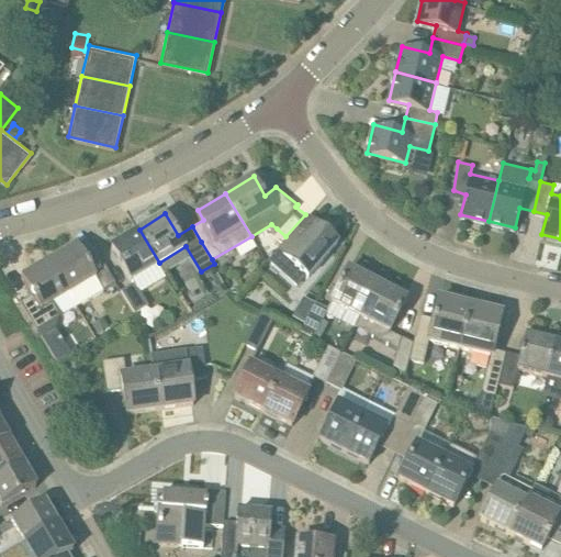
[(309,274),(337,241),(306,214),(305,214),(285,236),(277,246),(309,274)]
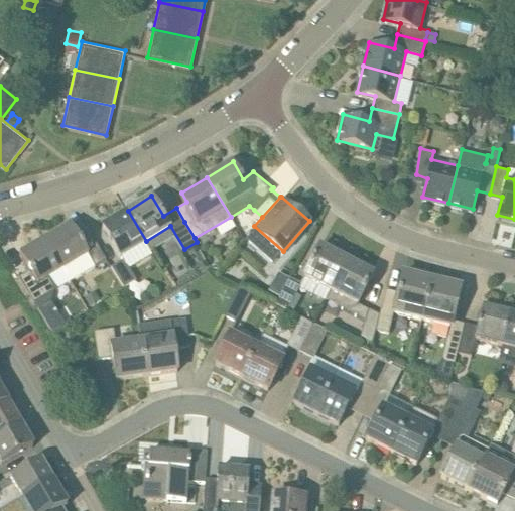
[(121,256),(146,241),(128,211),(102,226),(121,256)]
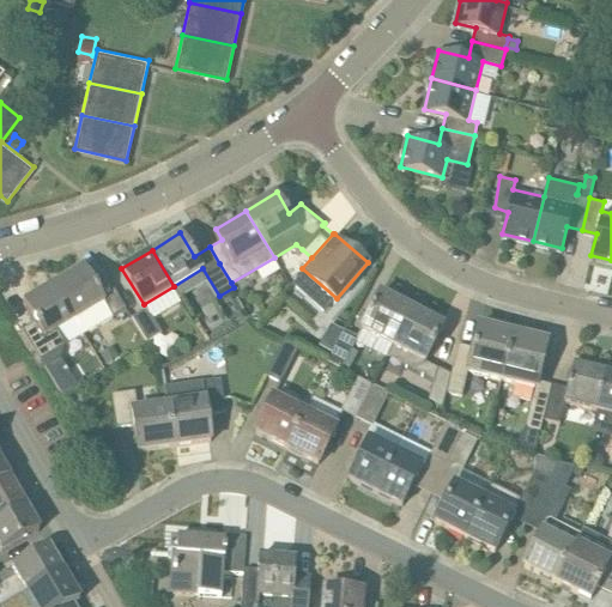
[(54,283),(74,317),(105,299),(114,314),(126,307),(107,272),(94,280),(85,265),(54,283)]
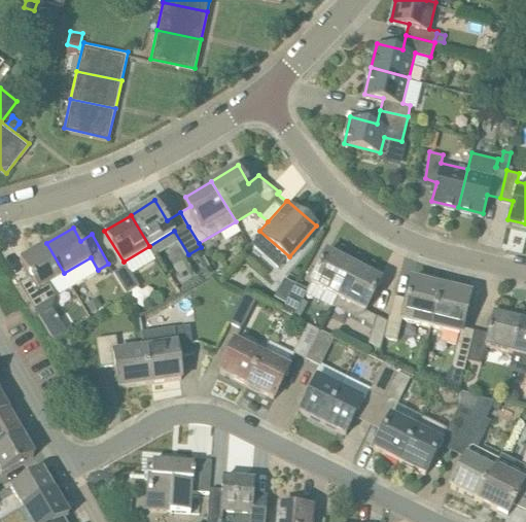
[(51,281),(64,273),(46,243),(22,258),(31,274),(21,281),(36,307),(59,293),(51,281)]
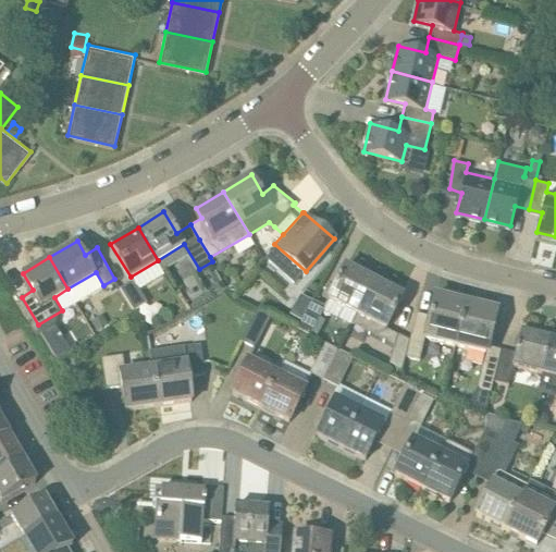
[(357,311),(374,279),(345,264),(329,297),(357,311)]
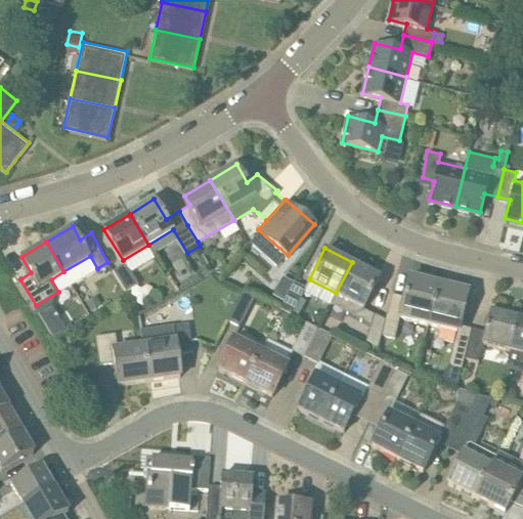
[(126,290),(138,282),(125,261),(113,269),(126,290)]
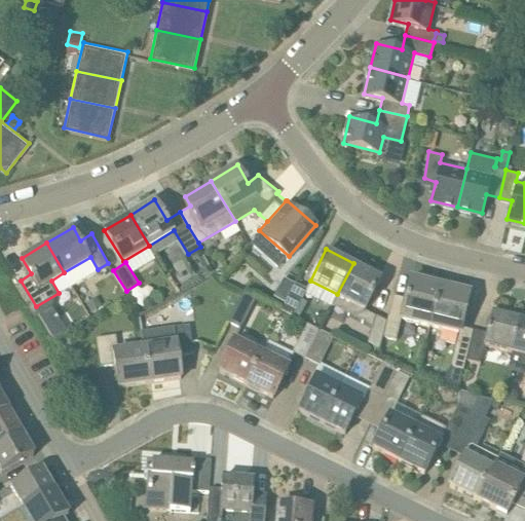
[(353,263),(337,294),(365,308),(381,276),(353,263)]
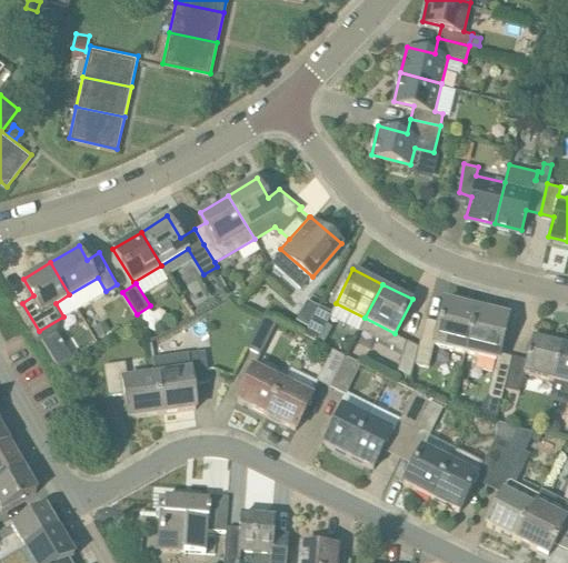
[(320,303),(319,303),(308,297),(297,318),(309,323),(320,303)]
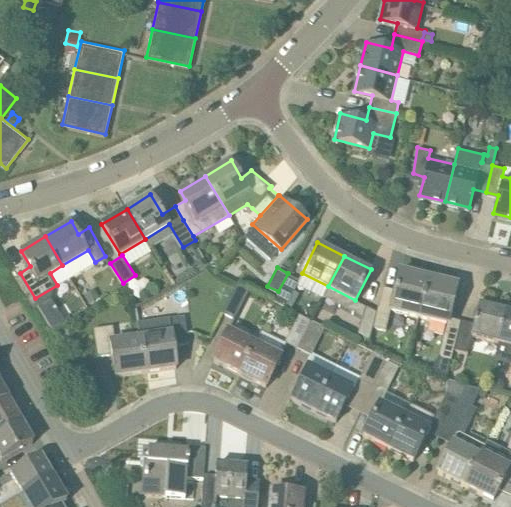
[(418,316),(428,276),(402,270),(397,289),(383,285),(377,311),(373,326),(386,329),(390,309),(418,316)]
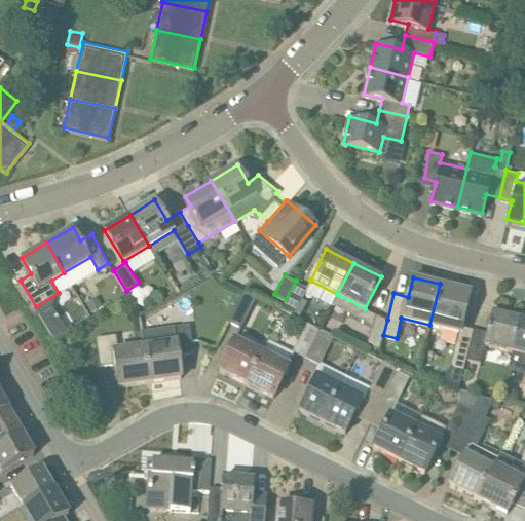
[(296,281),(286,299),(280,308),(293,314),(308,288),(296,281)]
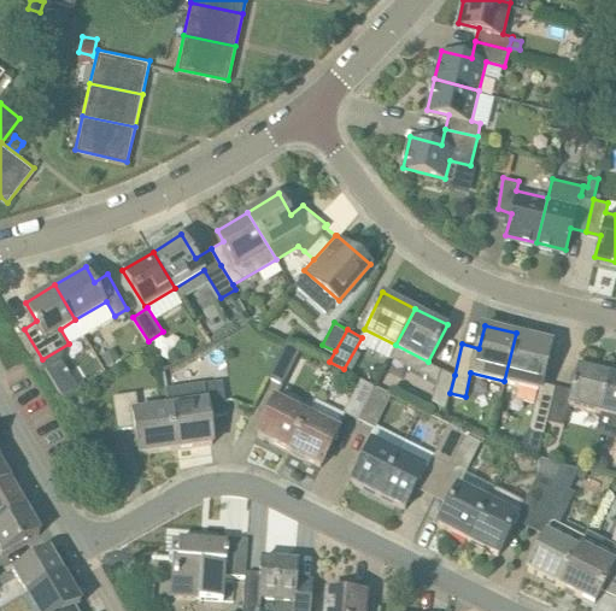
[(504,381),(522,385),(523,376),(540,381),(550,341),(516,333),(504,381)]
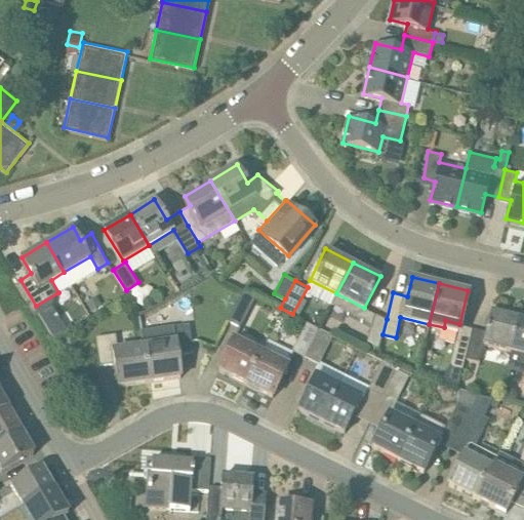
[(241,325),(256,295),(243,289),(229,318),(241,325)]
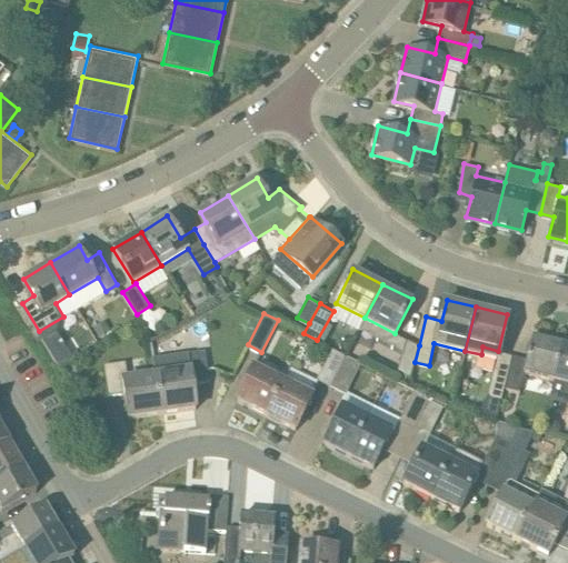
[(110,327),(105,318),(96,323),(100,332),(110,327)]
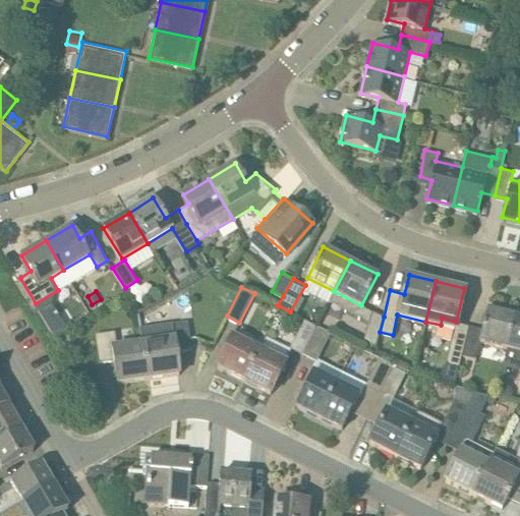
[(54,333),(65,326),(51,302),(40,309),(54,333)]
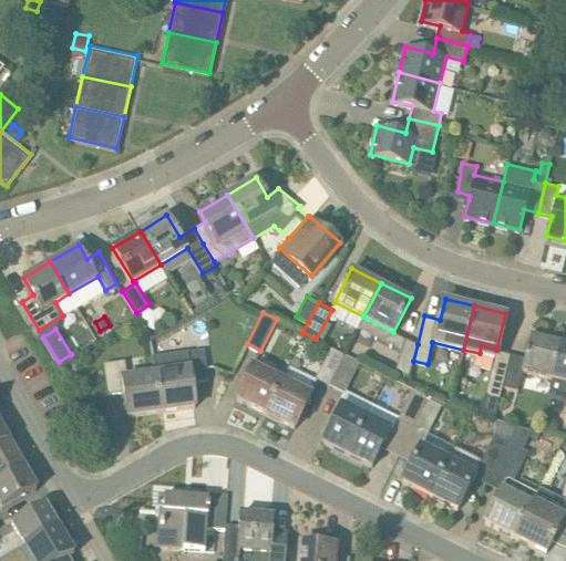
[(553,377),(562,343),(531,335),(526,356),(511,353),(503,385),(518,388),(523,370),(553,377)]
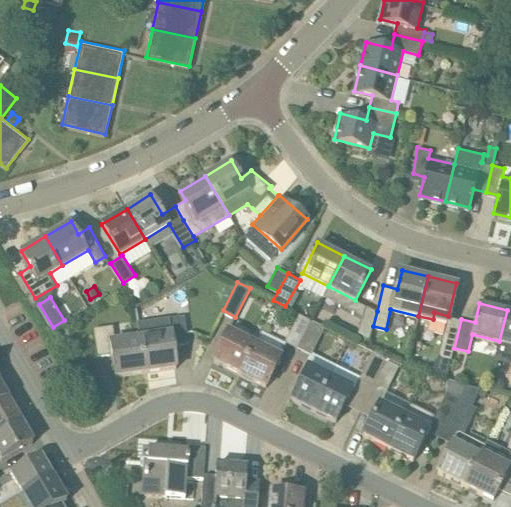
[(373,326),(377,311),(366,305),(363,315),(358,333),(359,334),(370,339),(373,326)]
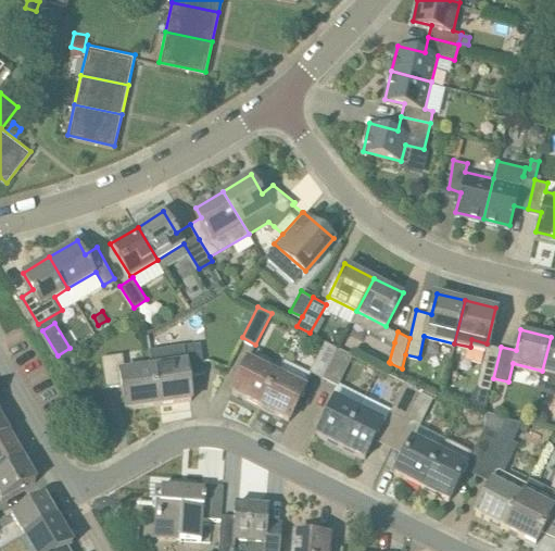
[(554,337),(551,337),(542,371),(538,389),(554,393),(554,337)]
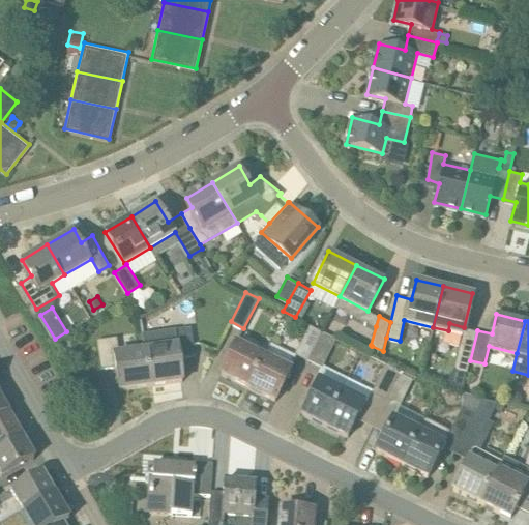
[(307,358),(322,330),(310,324),(296,352),(307,358)]
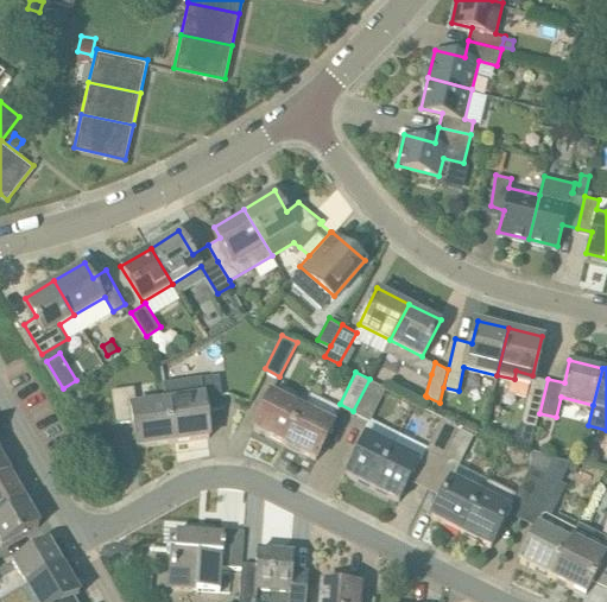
[(165,397),(171,437),(209,432),(206,409),(225,407),(220,373),(196,376),(198,393),(165,397)]
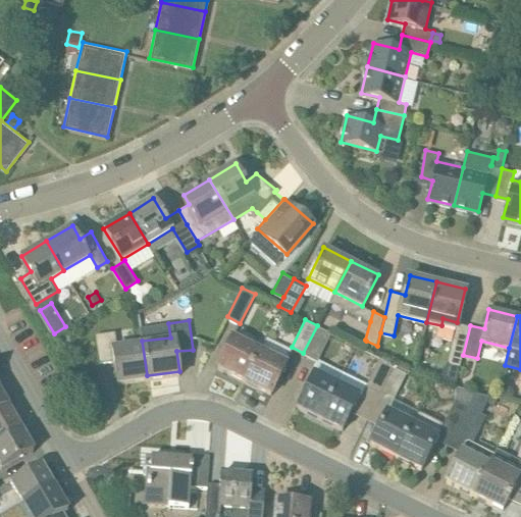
[(461,365),(463,355),(470,325),(457,322),(455,329),(456,329),(448,362),(461,365)]
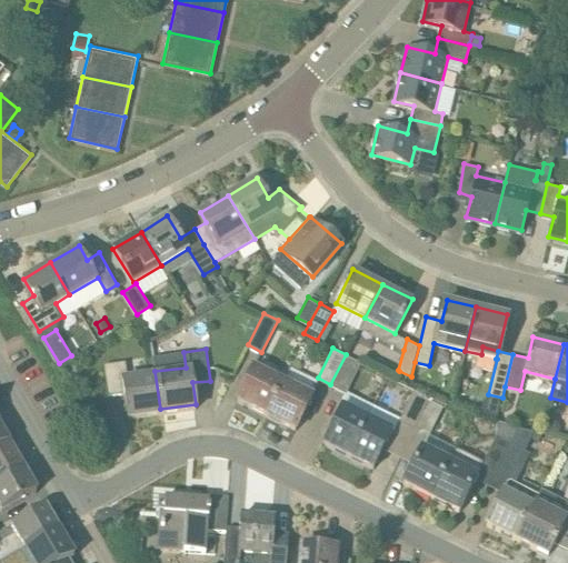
[(346,354),(330,384),(346,392),(361,361),(346,354)]
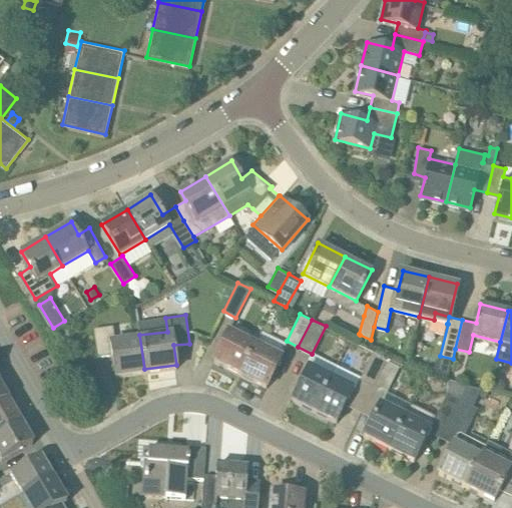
[(144,369),(139,335),(115,339),(113,326),(94,328),(98,356),(114,354),(116,373),(144,369)]
